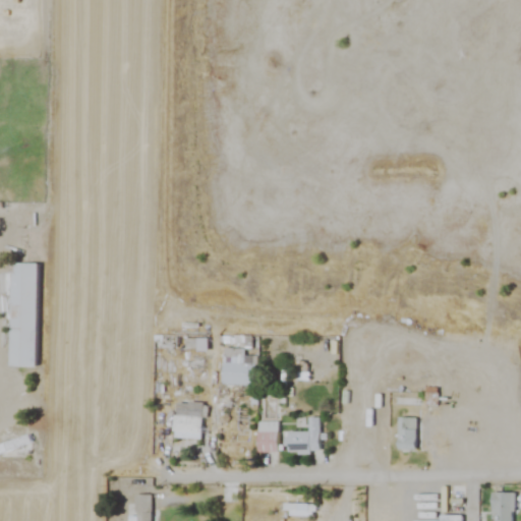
[(9,365),(39,365),(39,264),(9,264),(9,365)]
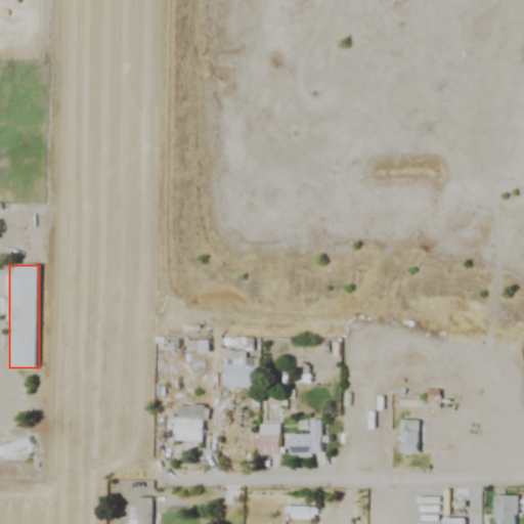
[(223,387),(257,387),(257,357),(247,357),(247,351),(232,351),(232,357),(223,357),(223,387)]
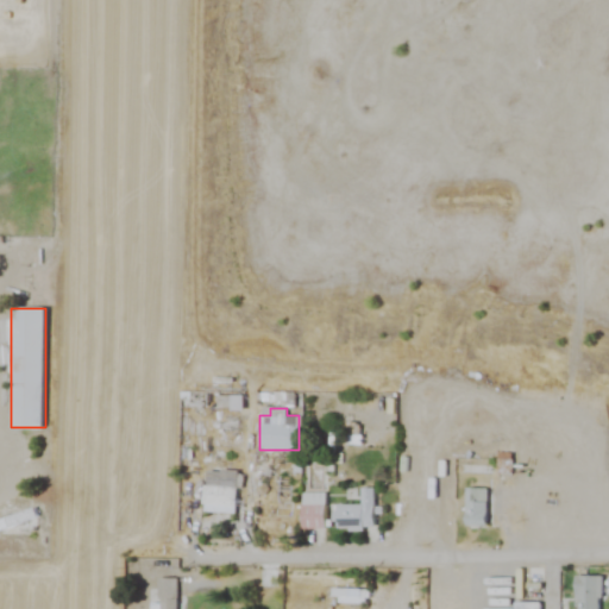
[(238,471),(205,471),(205,513),(238,513),(238,471)]
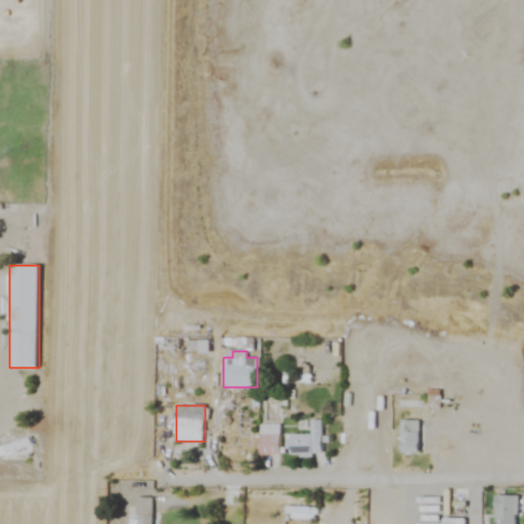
[(320,420),(310,420),(310,434),(288,434),(289,455),(321,455),(320,420)]
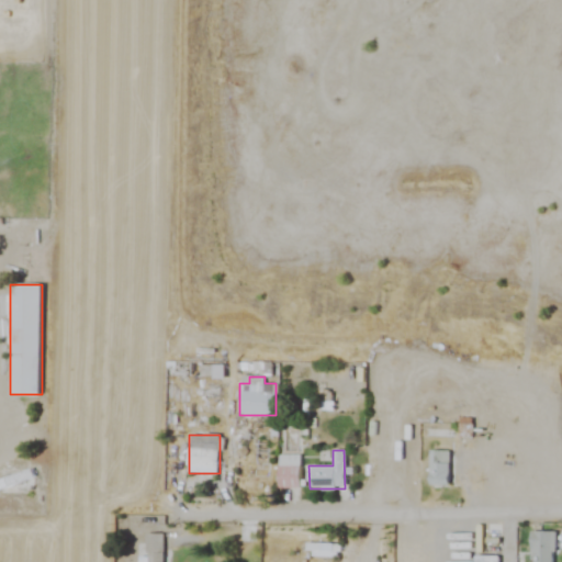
[(450,450),(429,450),(429,485),(450,485),(450,450)]
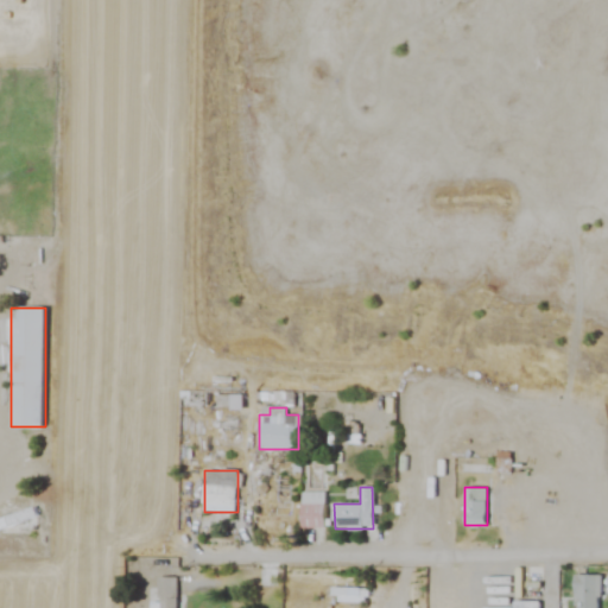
[(324,529),(324,492),(301,492),(301,529),(324,529)]
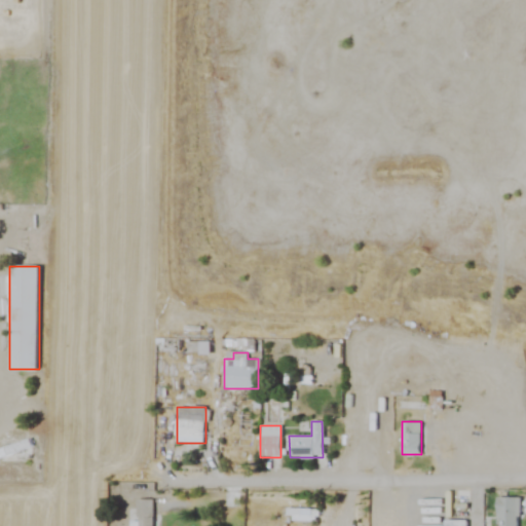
[(493,525),(519,525),(519,498),(494,497),(493,525)]
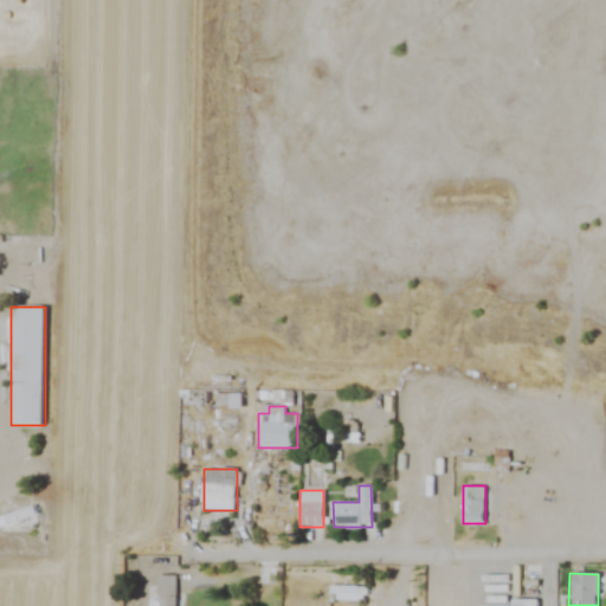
[(175,605),(175,577),(155,577),(155,605),(175,605)]
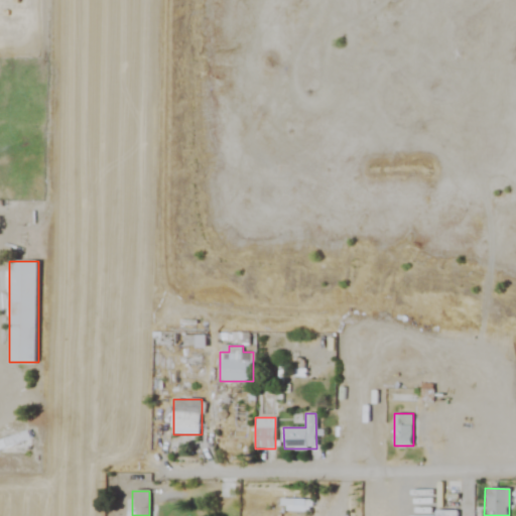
[(312,500),(281,500),(281,511),(312,511),(312,500)]
